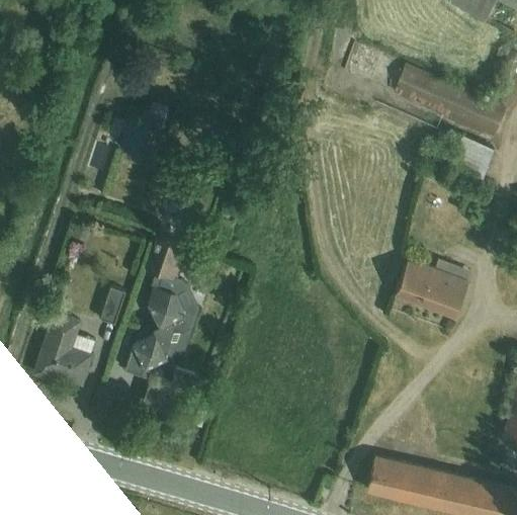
[(516,0),(450,0),(450,1),(482,18),(492,0),(495,0),(516,10),(516,0)]
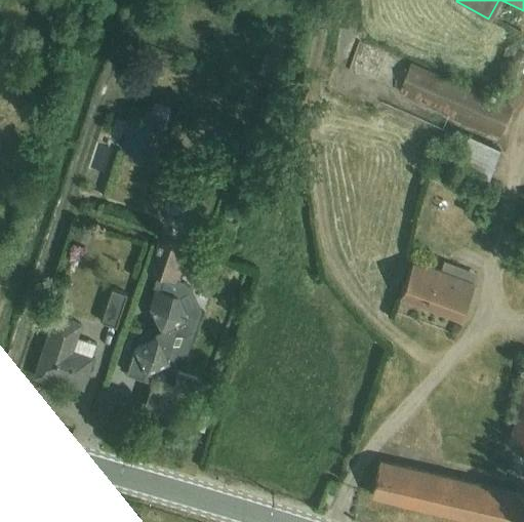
[(410,66),(398,96),(500,139),(513,109),(410,66)]
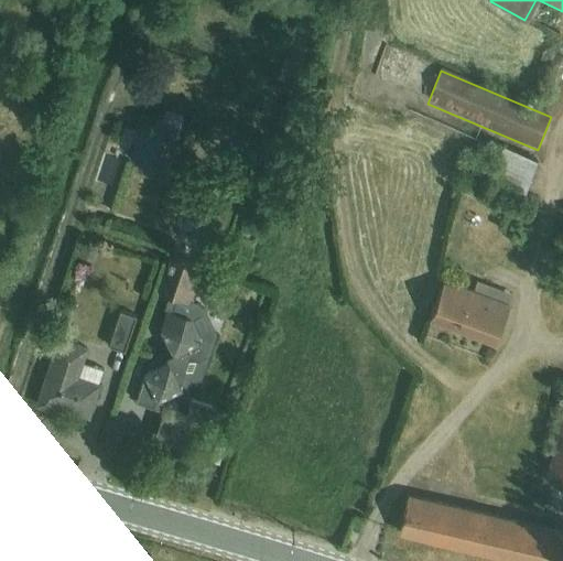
[(141,123),(130,161),(140,164),(138,172),(165,181),(175,148),(174,147),(179,130),(155,121),(154,128),(141,123)]
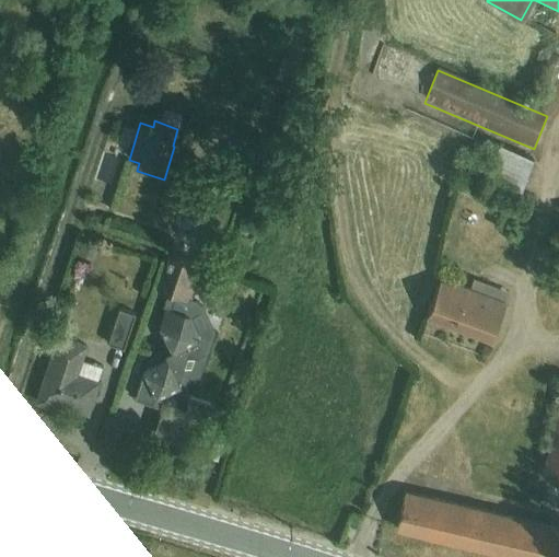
[(499,148),(487,185),(520,200),(534,162),(499,148)]
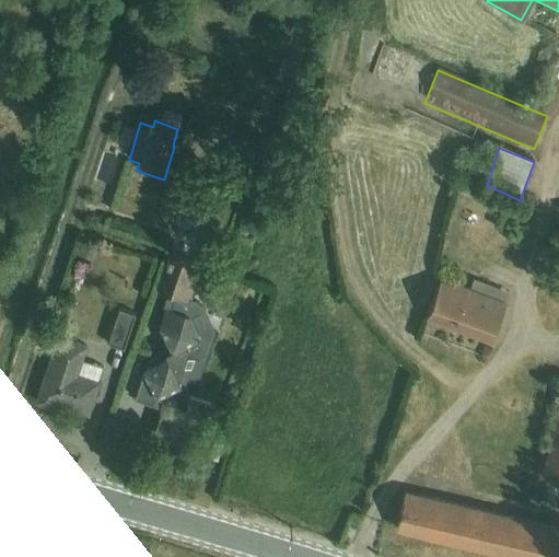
[(81,244),(77,256),(93,262),(97,251),(81,244)]
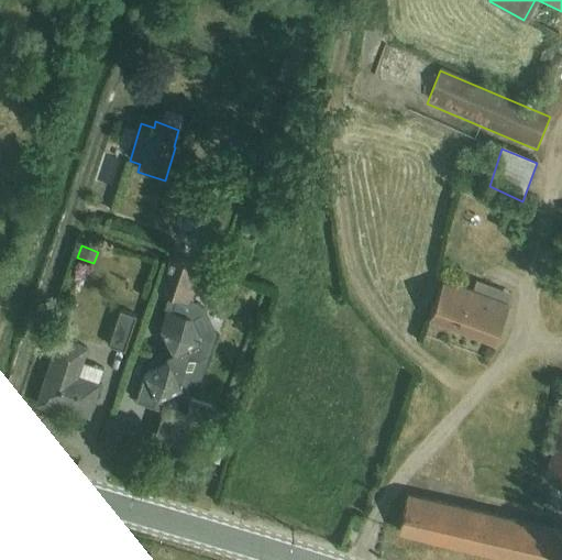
[(144,375),(135,403),(153,409),(156,401),(202,377),(219,328),(186,317),(189,305),(191,306),(204,267),(169,256),(156,294),(169,298),(160,330),(172,353),(165,357),(168,363),(144,375)]
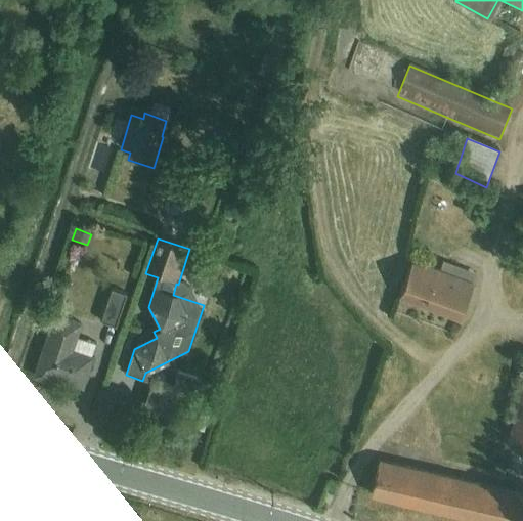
[(412,263),(398,298),(460,321),(476,275),(443,264),(439,271),(425,266),(424,267),(412,263)]
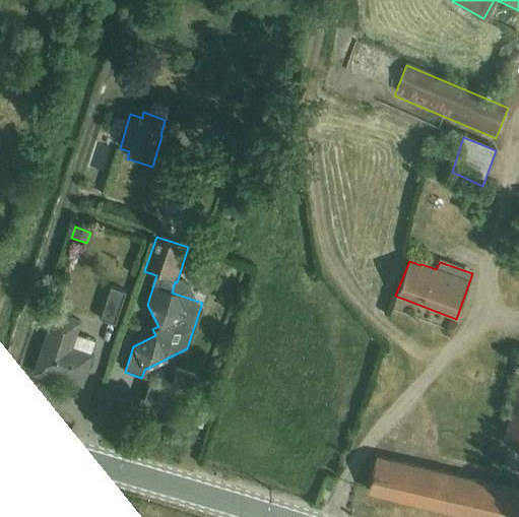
[(111,288),(100,321),(115,325),(125,294),(111,288)]
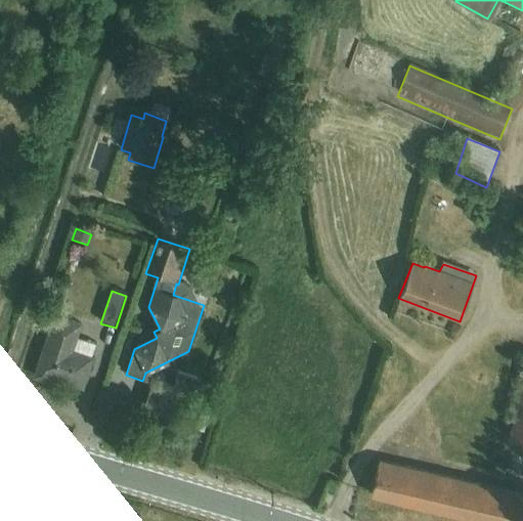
[(55,315),(34,378),(47,383),(49,378),(82,389),(92,358),(91,357),(95,345),(77,339),(82,324),(55,315)]
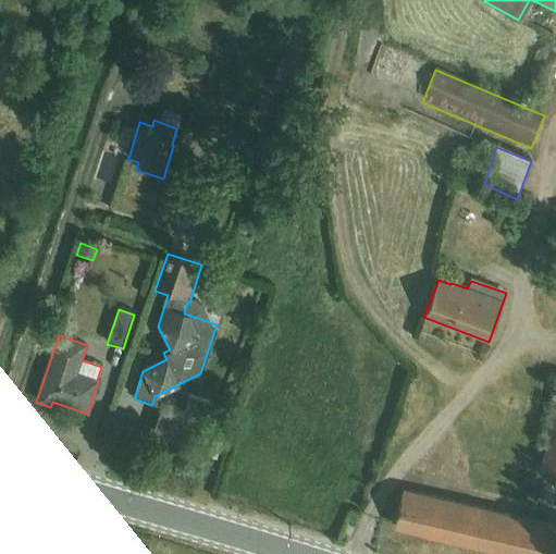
[(162,405),(151,435),(174,443),(184,416),(201,422),(209,402),(188,395),(183,413),(162,405)]
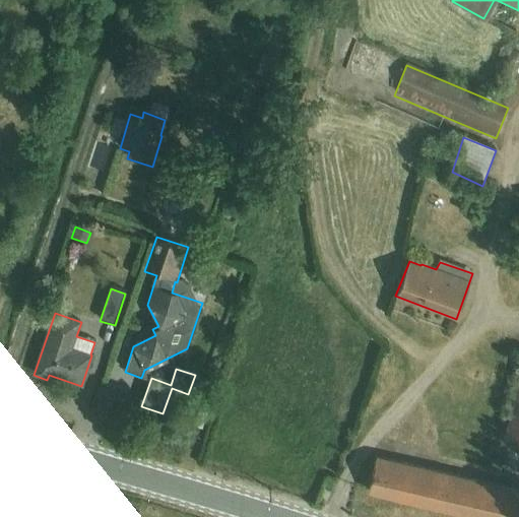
[(518,372),(504,436),(518,439),(518,372)]
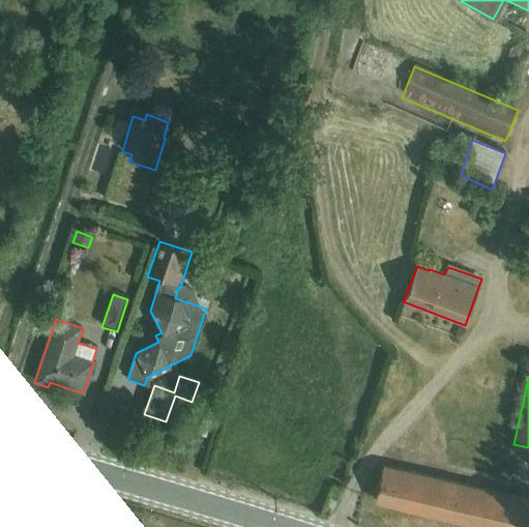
[(528,499),(383,466),(375,502),(479,526),(525,526),(528,508),(528,499)]
